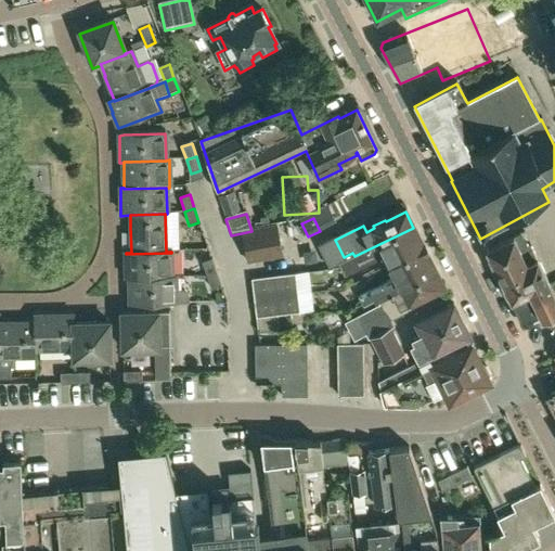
[(243,234),(248,265),(282,258),(276,228),(243,234)]
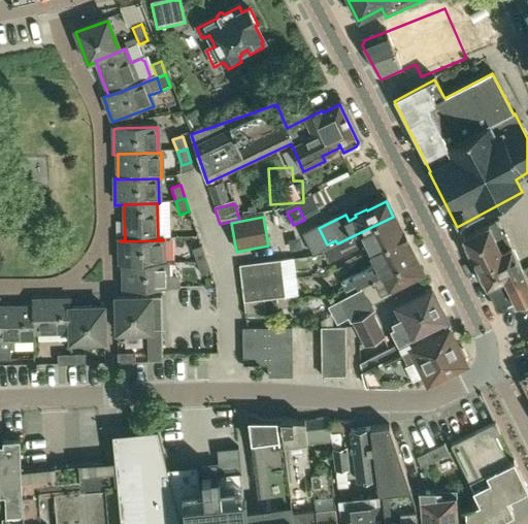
[(402,235),(393,217),(337,243),(335,246),(340,256),(364,243),(368,253),(369,255),(403,237),(402,235)]
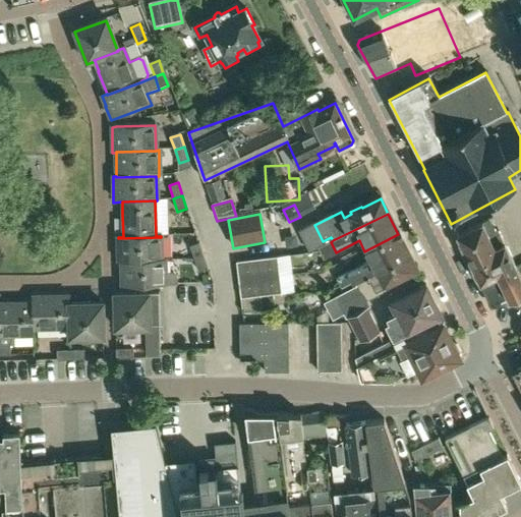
[(520,300),(520,281),(498,231),(495,232),(489,221),(458,236),(459,240),(459,242),(462,249),(464,251),(472,268),(472,271),(475,278),(478,280),(487,301),(488,305),(491,308),(496,306),(498,305),(508,300),(509,302),(511,301),(515,303),(520,300)]
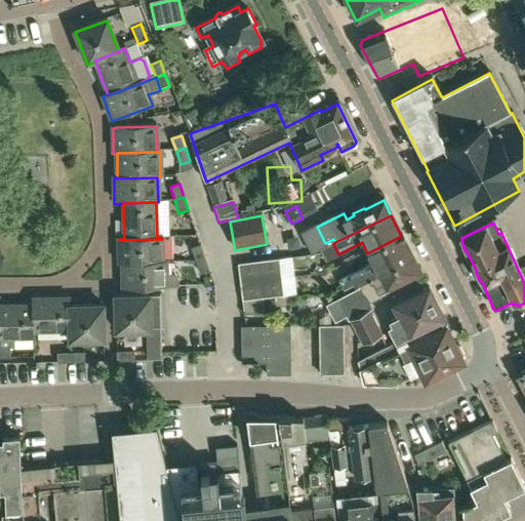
[(355,286),(357,285),(412,257),(402,238),(401,236),(367,253),(373,265),(350,277),(338,282),(344,291),(355,286)]
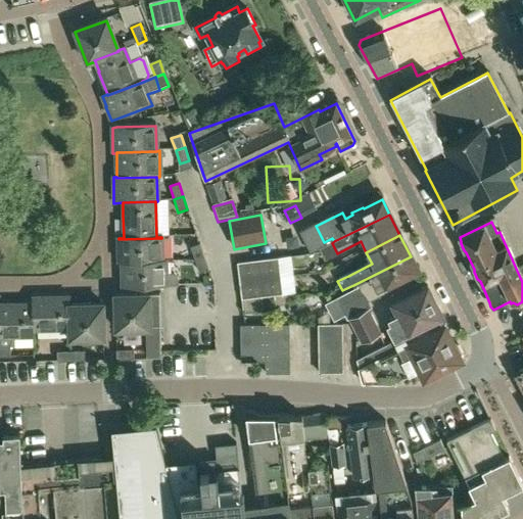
[(119,265),(122,265),(122,264),(162,263),(162,262),(161,238),(119,239),(119,249),(117,249),(119,265)]
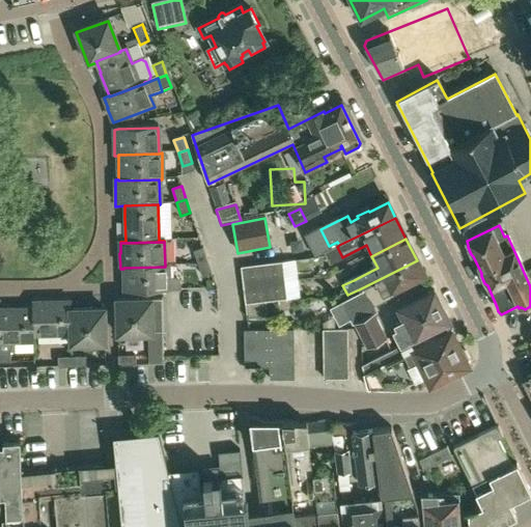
[(197,266),(206,261),(202,249),(193,252),(197,266)]
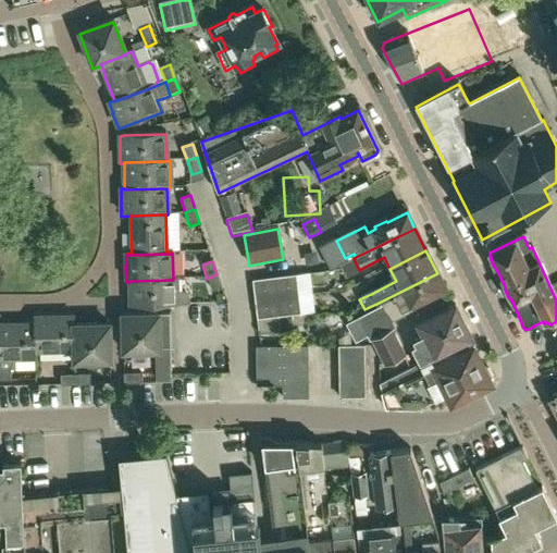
[(445,290),(437,273),(379,303),(382,308),(358,320),(370,343),(372,342),(372,341),(392,331),(392,332),(395,330),(392,323),(409,314),(406,309),(413,305),(416,309),(429,303),(426,298),(445,290)]
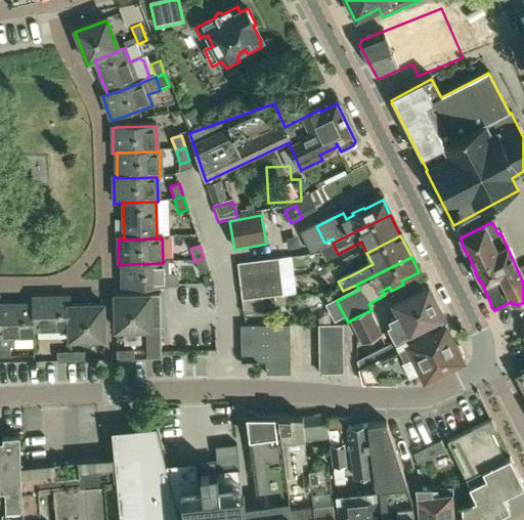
[(204,258),(194,262),(199,274),(208,271),(204,258)]
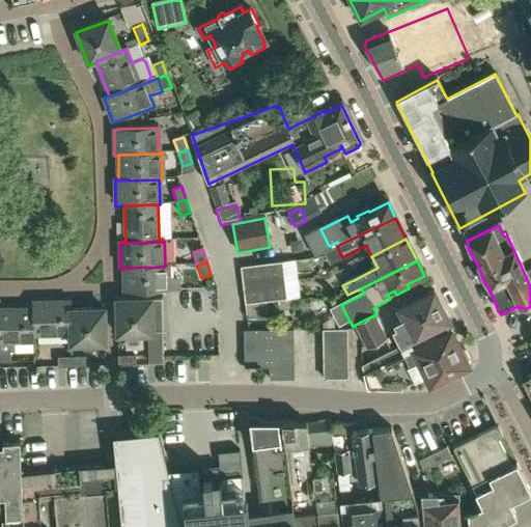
[(306,302),(304,262),(287,264),(289,303),(306,302)]
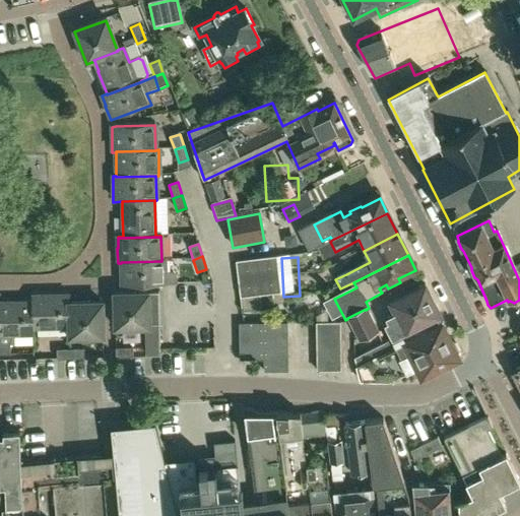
[(236,264),(238,283),(278,277),(276,259),(236,264)]
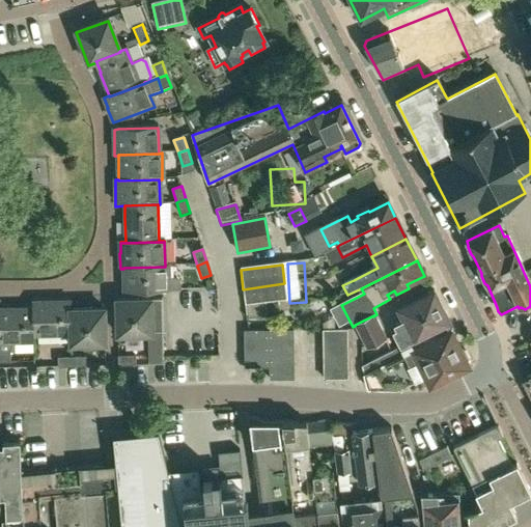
[(168,266),(165,266),(165,267),(123,268),(123,269),(123,278),(123,294),(180,292),(180,284),(176,280),(168,281),(168,266)]
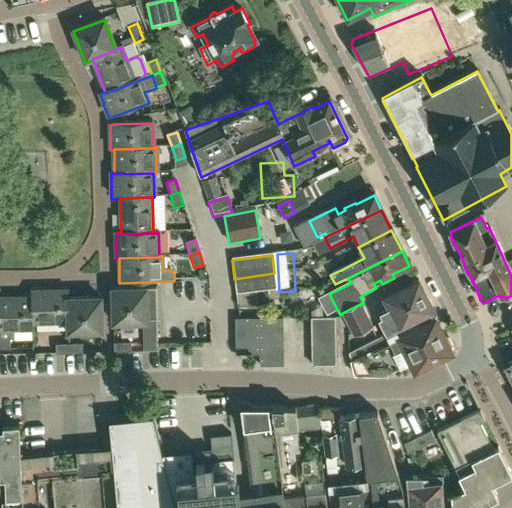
[(236,296),(276,291),(274,273),(234,279),(236,296)]
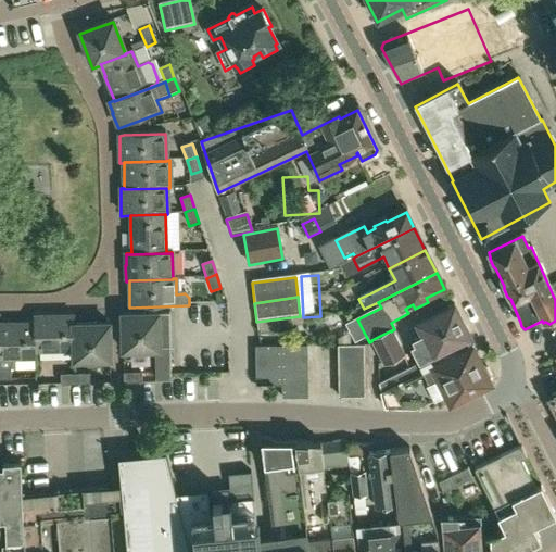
[(419,365),(430,360),(470,339),(454,306),(418,325),(424,335),(413,341),(415,346),(411,348),(419,365)]
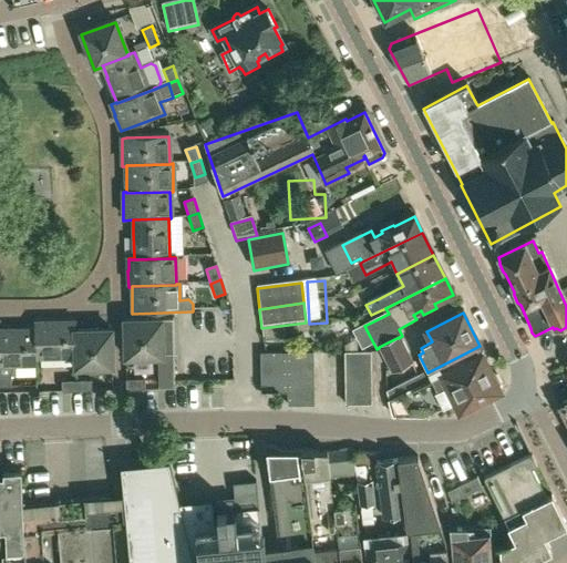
[(172,321),(161,321),(124,323),(124,359),(157,359),(157,391),(173,391),(172,321)]
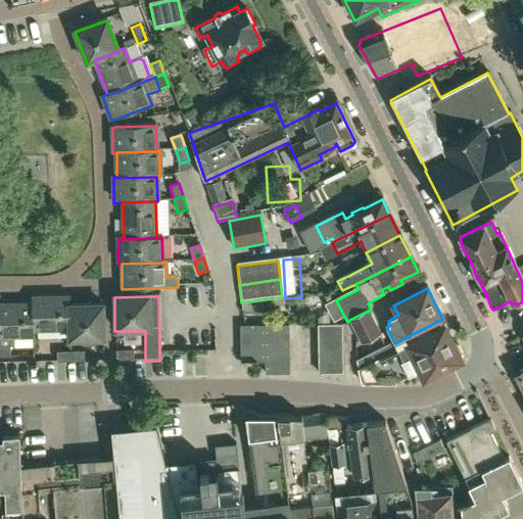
[(33,332),(34,332),(68,331),(69,331),(68,307),(69,307),(69,298),(56,299),(56,298),(31,299),(31,305),(32,305),(33,332)]
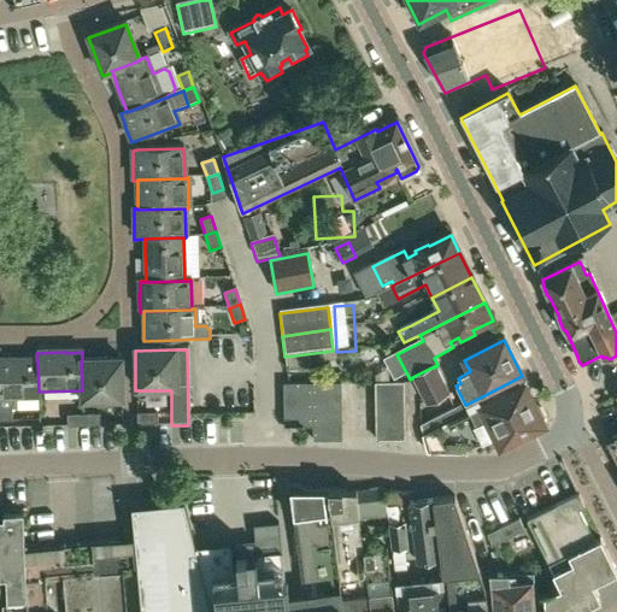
[(40,399),(40,392),(39,392),(37,360),(36,360),(23,360),(0,360),(0,410),(11,410),(11,415),(18,399),(40,399)]
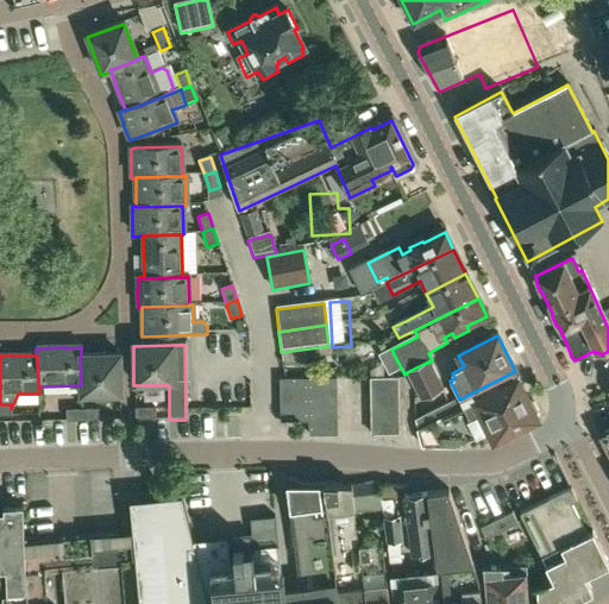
[(81,385),(80,385),(81,396),(120,395),(119,356),(81,357),(80,357),(81,385)]
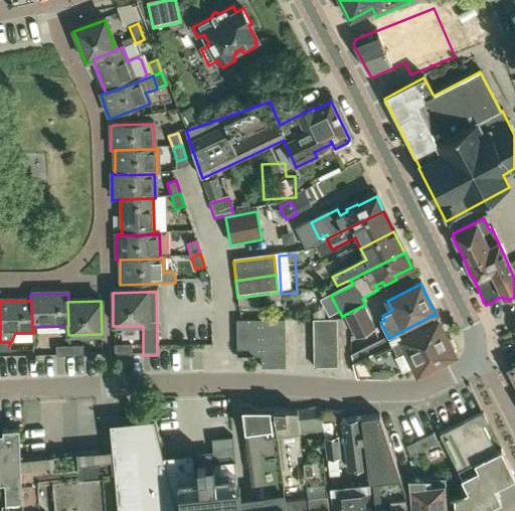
[(374,330),(362,307),(362,306),(344,315),(344,316),(355,340),(374,330)]
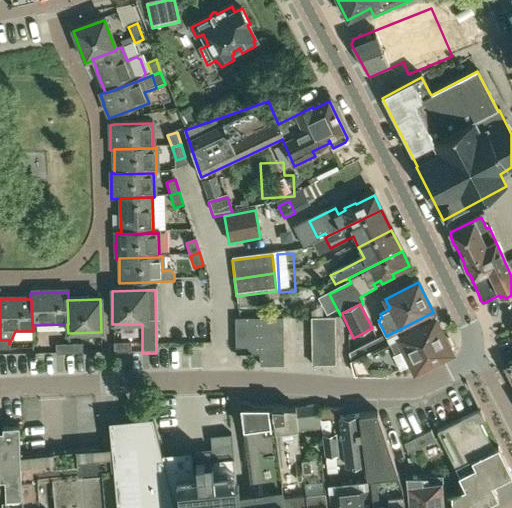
[(283,319),(259,320),(259,332),(283,331),(283,319)]
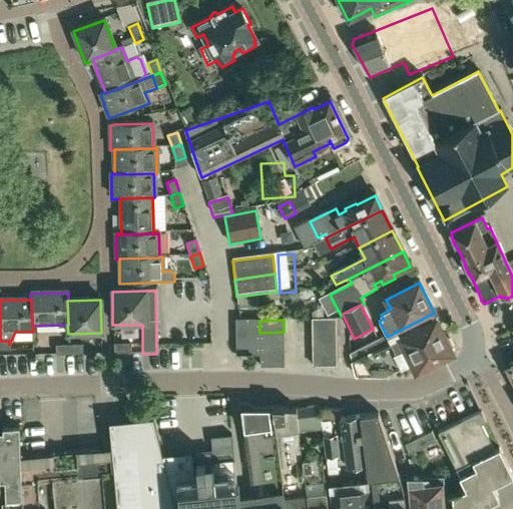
[(312,332),(336,332),(336,320),(312,320),(312,332)]
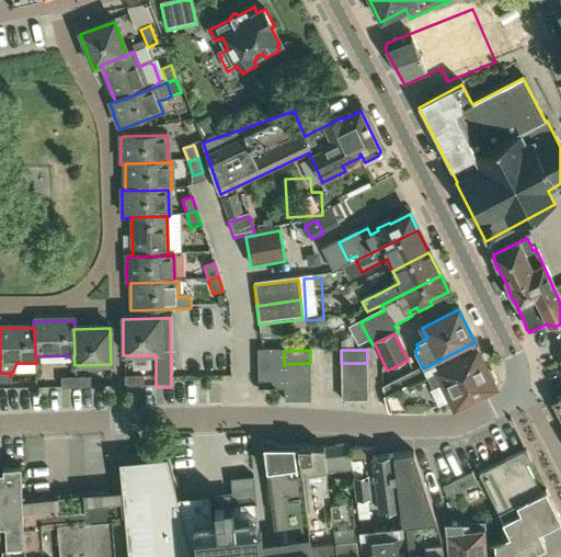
[(258,351),(258,364),(284,364),(284,351),(258,351)]
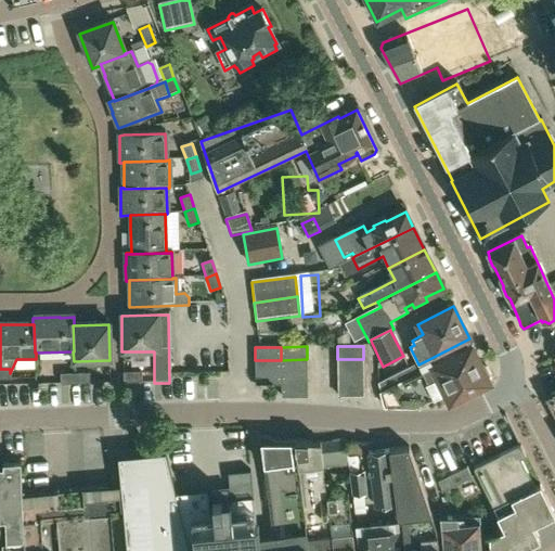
[(434,368),(429,359),(418,364),(375,386),(384,409),(414,409),(414,410),(444,394),(450,402),(488,383),(490,377),(486,368),(479,367),(470,348),(434,368)]
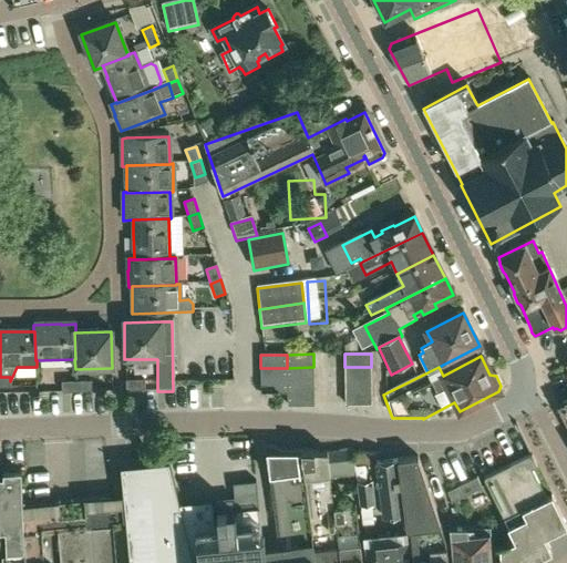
[(566,401),(557,407),(566,426),(566,366),(566,367),(566,401)]
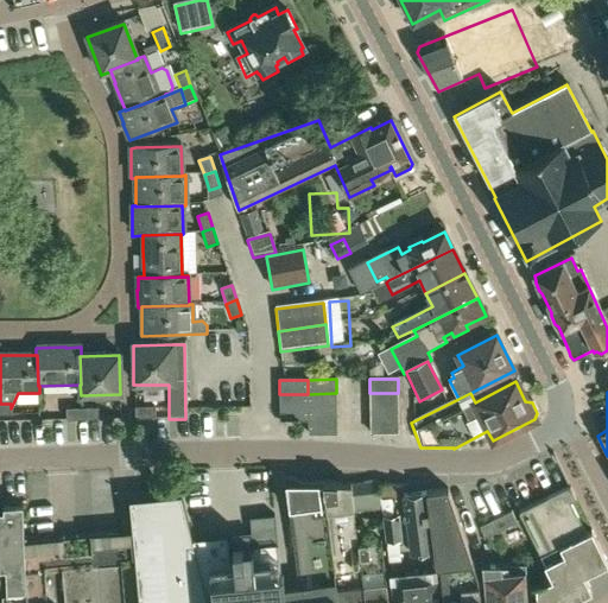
[(308,394),(308,408),(336,407),(336,393),(308,394)]
